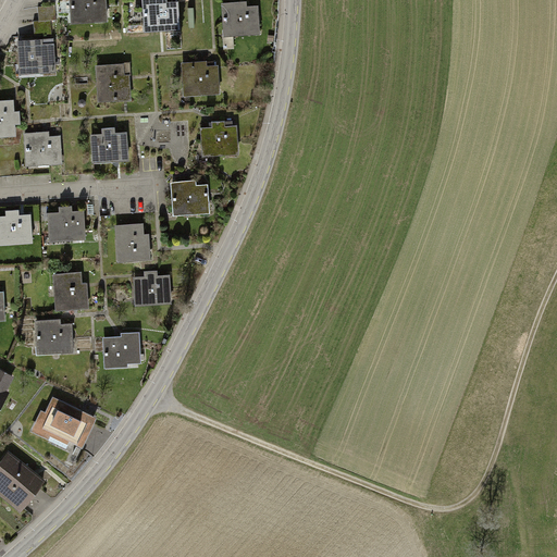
[(76,0),(78,22),(116,19),(114,0),(76,0)]
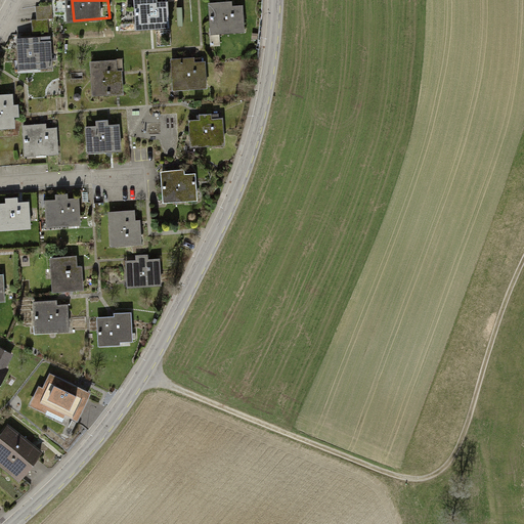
[(172,3),(143,3),(144,31),(173,31),(172,3)]
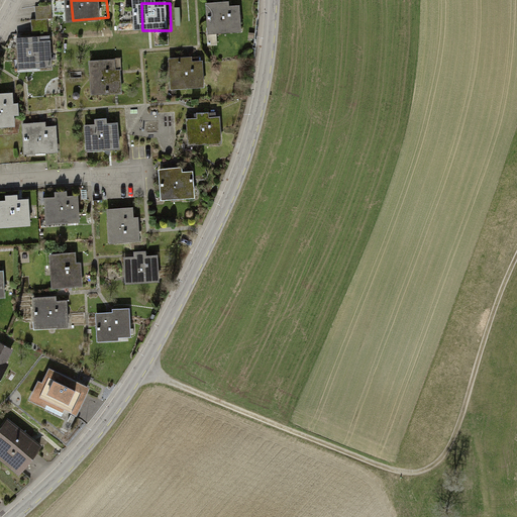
[(53,18),(54,5),(37,5),(37,23),(47,23),(47,18),(53,18)]
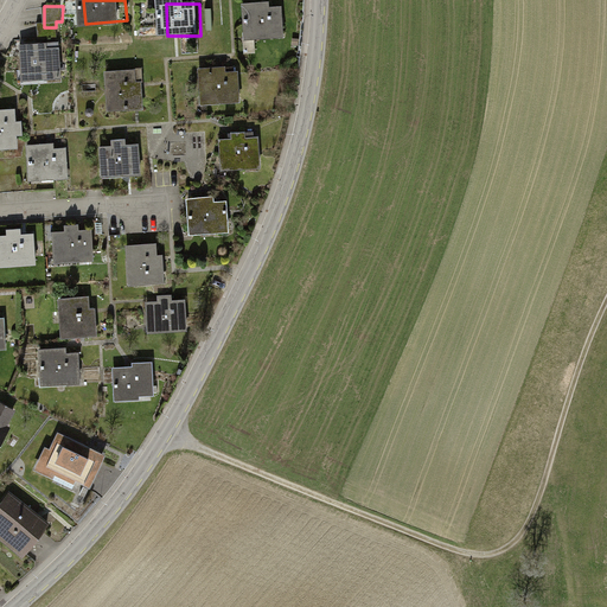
[(248,7),(248,42),(292,42),(292,7),(248,7)]
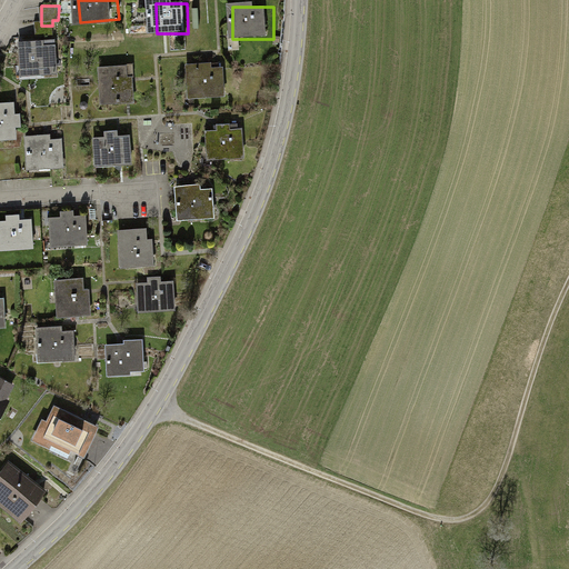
[(25,43),(26,79),(63,78),(62,42),(25,43)]
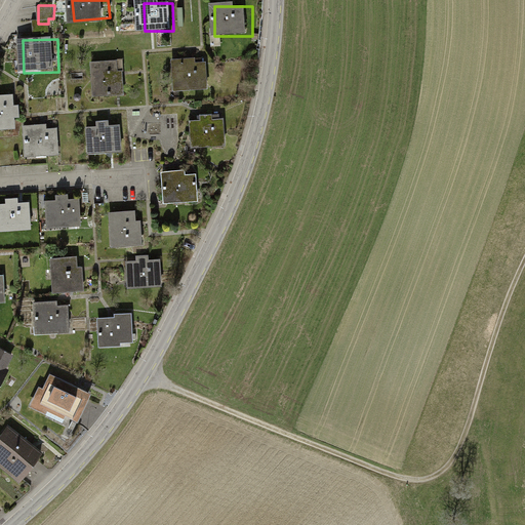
[(90,61),(93,94),(124,92),(122,70),(118,70),(117,58),(90,61)]
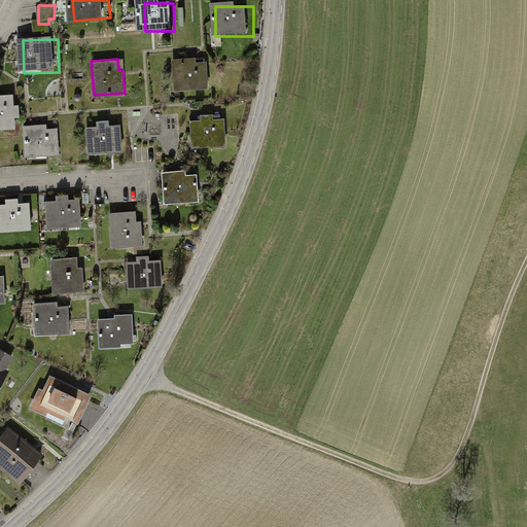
[(180,63),(181,92),(220,92),(219,63),(180,63)]
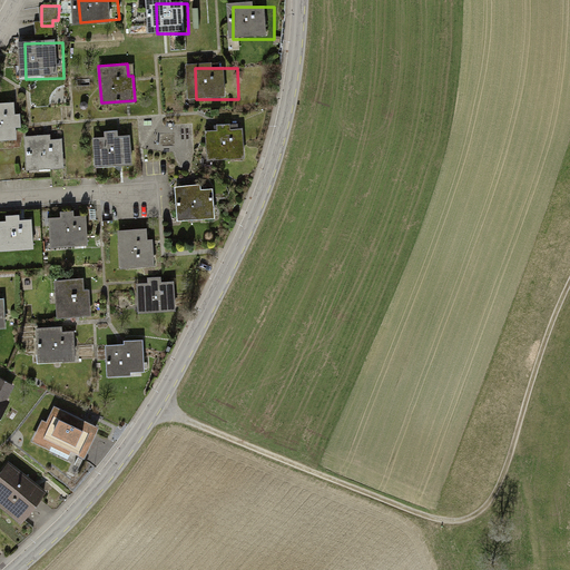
[(0,101),(0,139),(17,138),(16,126),(21,126),(20,112),(16,114),(15,101),(0,101)]
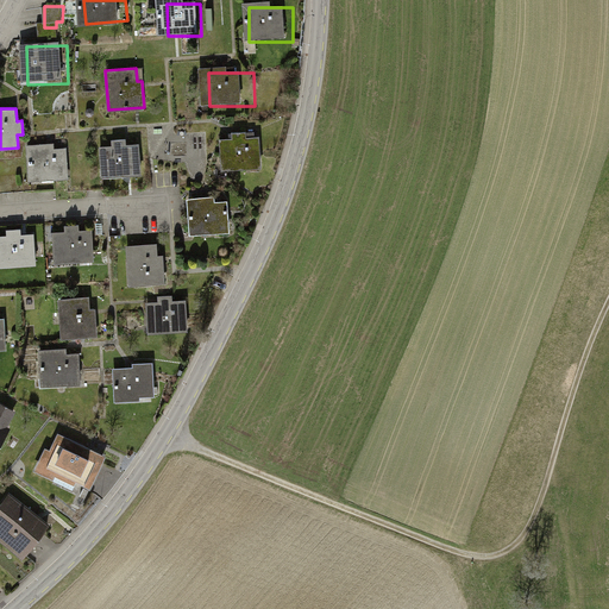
[(100,146),(101,176),(142,174),(139,144),(126,145),(126,139),(112,140),(112,145),(100,146)]
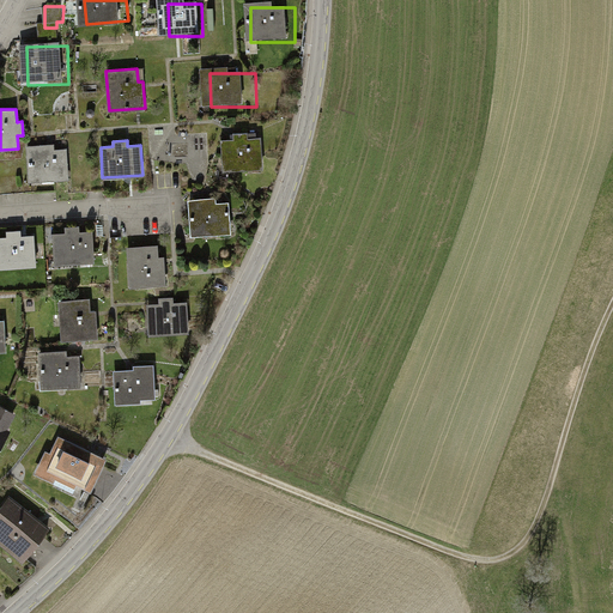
[(28,146),(30,181),(70,178),(68,149),(55,149),(54,144),(28,146)]
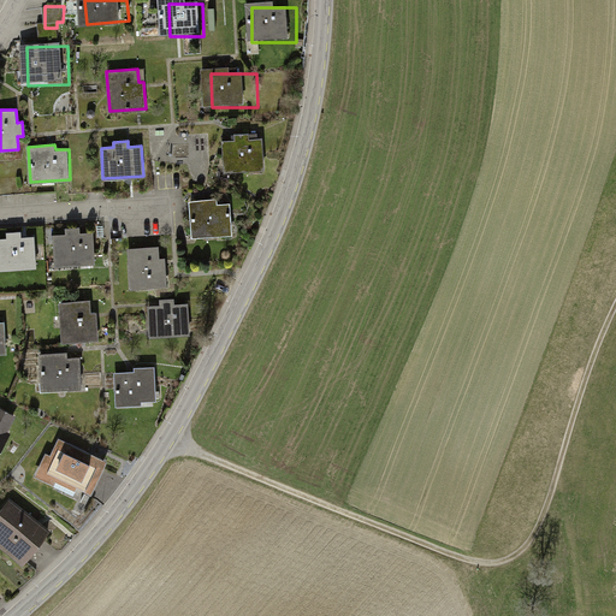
[(238,202),(195,205),(197,241),(241,238),(238,202)]
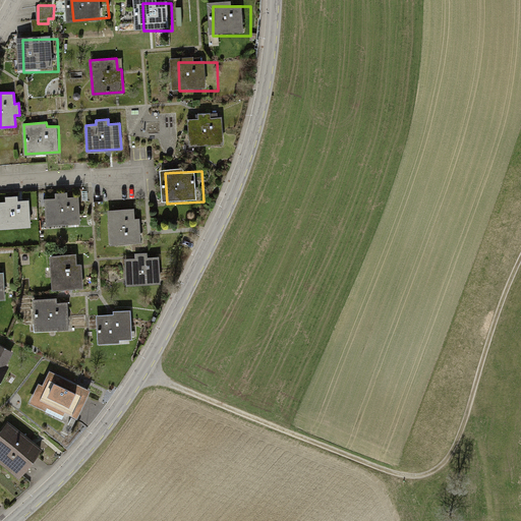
[(45,198),(47,224),(80,222),(79,196),(67,197),(67,192),(55,193),(56,197),(45,198)]
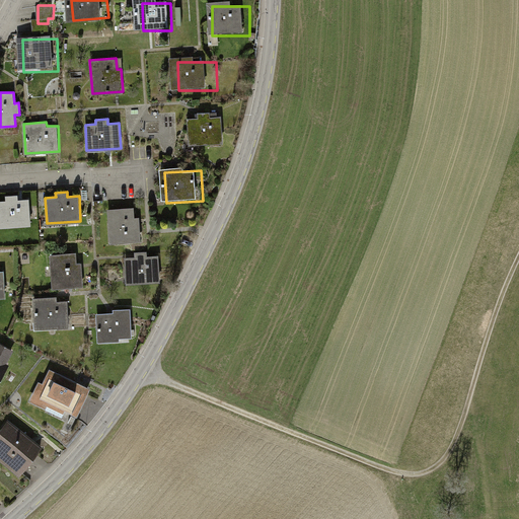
[(0,200),(0,226),(31,224),(29,199),(18,200),(17,195),(6,196),(6,200),(0,200)]
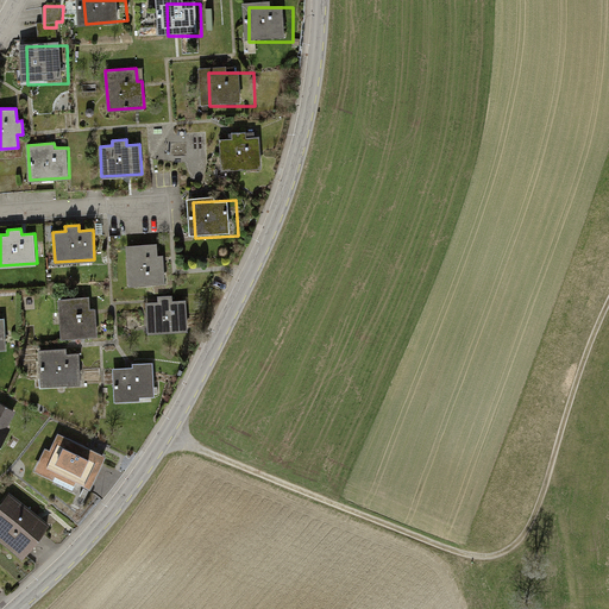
[(126,245),(129,284),(165,282),(163,256),(158,256),(157,243),(126,245)]
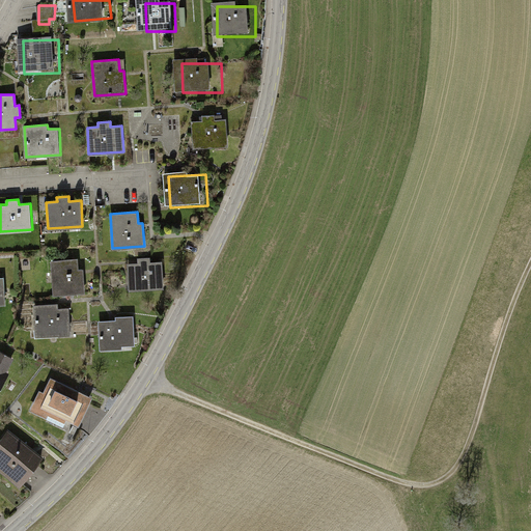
[(128,263),(130,289),(164,287),(162,261),(150,261),(150,257),(138,258),(138,262),(128,263)]
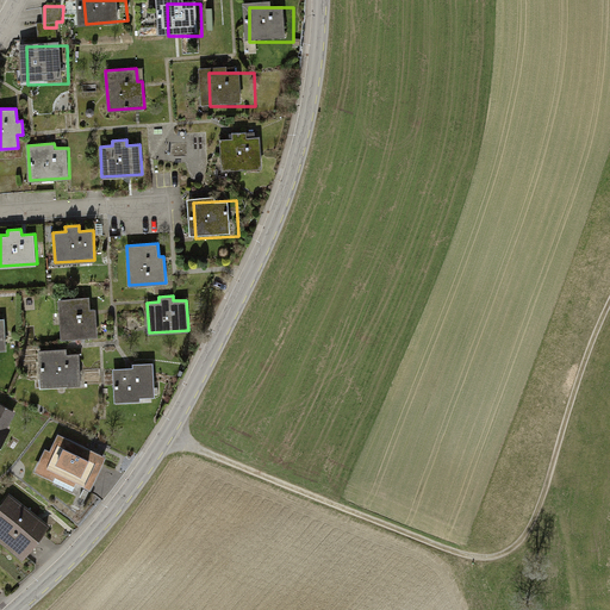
[(60,299),(62,338),(98,336),(95,309),(89,310),(89,297),(60,299)]
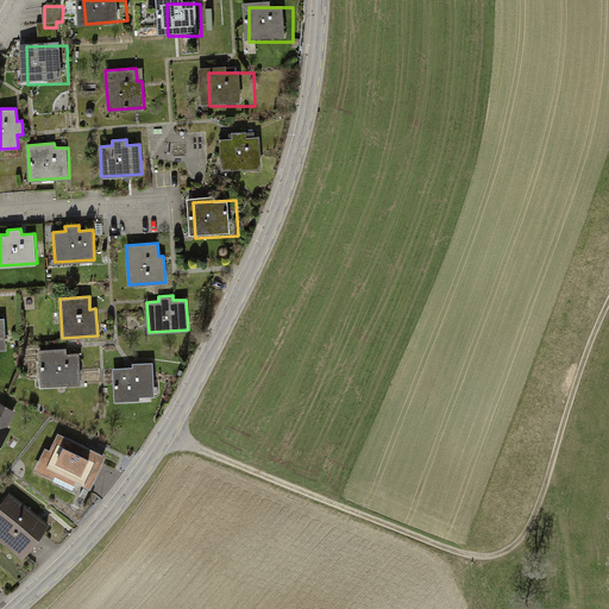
[(39,350),(41,385),(81,383),(79,353),(67,353),(67,347),(39,350)]
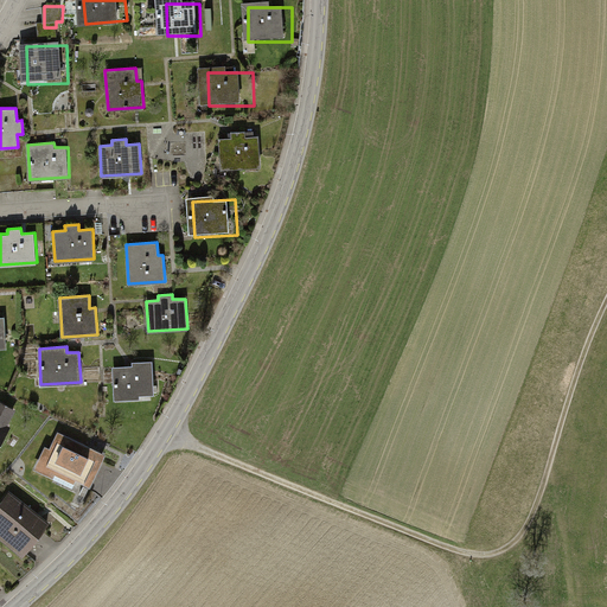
[(113,366),(115,398),(140,397),(140,394),(154,393),(152,360),(133,362),(133,365),(113,366)]
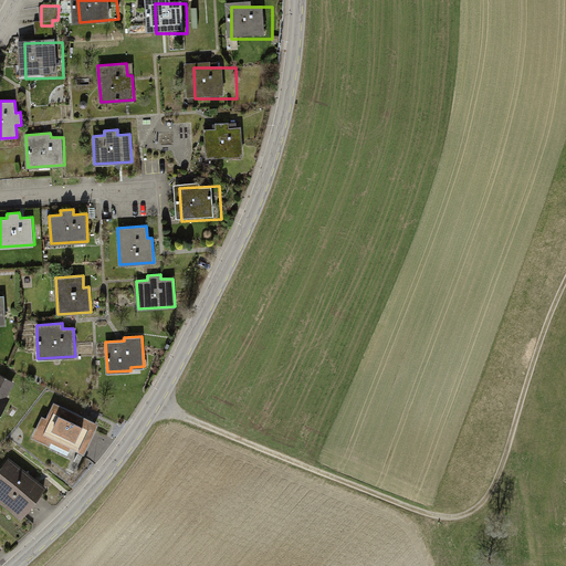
[(0,416),(10,397),(8,396),(16,381),(0,373),(0,416)]
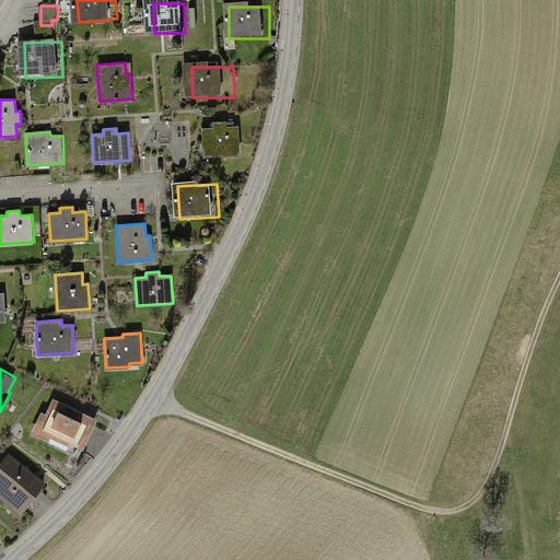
[(39,411),(30,433),(51,444),(56,436),(82,448),(97,417),(54,396),(45,415),(39,411)]
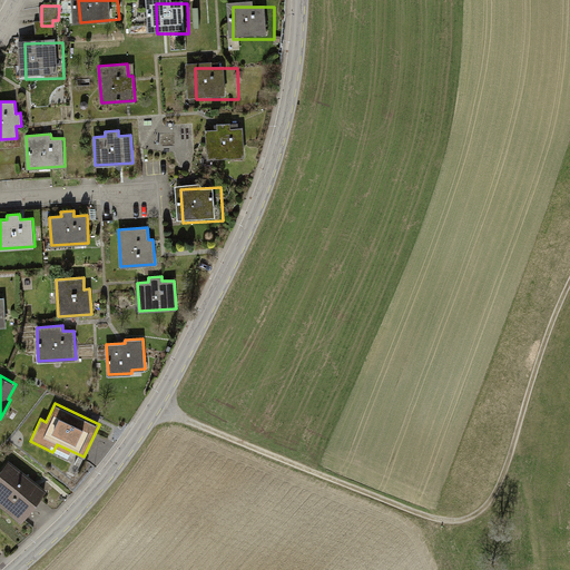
[(13,470),(0,485),(0,505),(26,527),(49,499),(13,470)]
